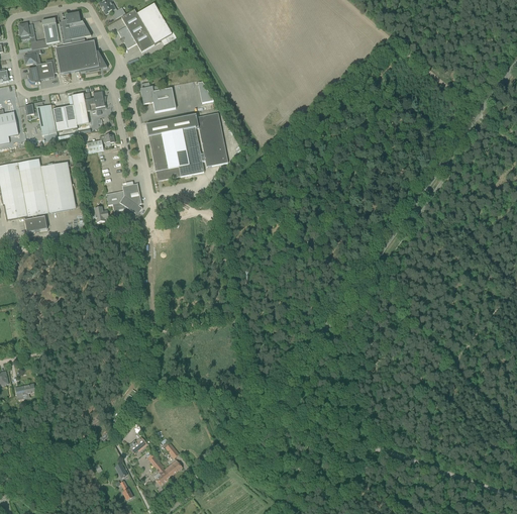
[(103,0),(99,2),(102,6),(101,6),(103,9),(106,13),(112,9),(113,11),(116,17),(120,14),(124,12),(121,6),(116,10),(110,0),(103,0)]
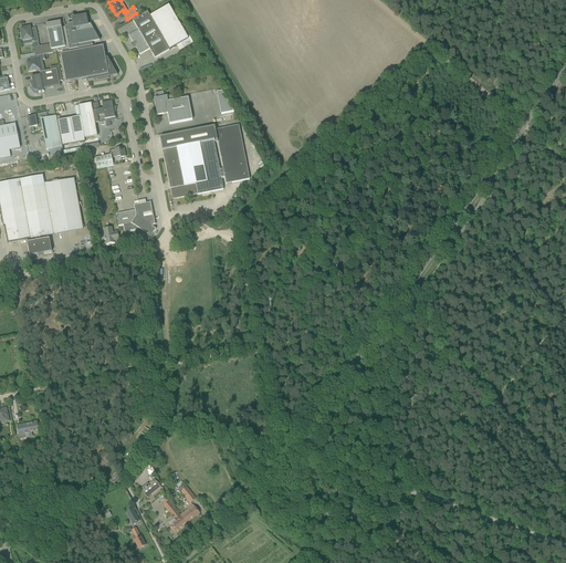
[(138,27),(128,32),(134,41),(132,43),(134,44),(135,43),(139,52),(149,47),(155,56),(159,53),(169,48),(176,43),(179,49),(191,42),(169,3),(150,14),(147,9),(137,14),(133,18),(138,27)]
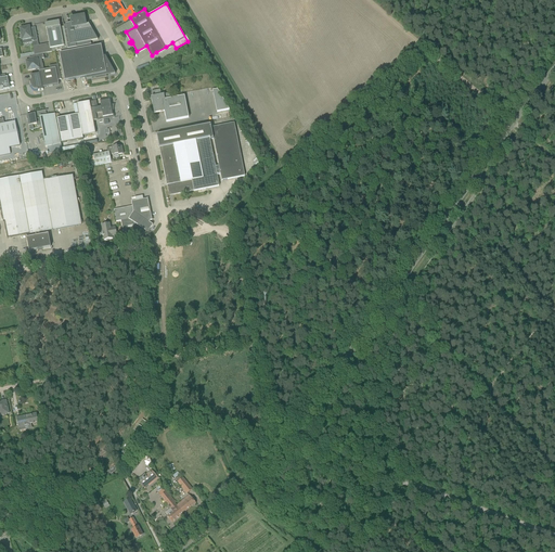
[(91,39),(98,37),(89,22),(88,22),(87,18),(85,18),(84,13),(71,16),(72,21),(63,23),(67,47),(91,42),(91,39)]
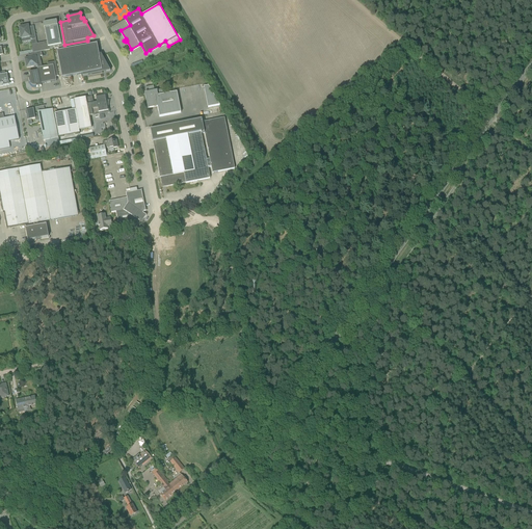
[(64,45),(60,23),(58,24),(57,23),(57,22),(57,21),(56,18),(54,18),(50,19),(43,20),(44,24),(48,45),(49,44),(50,47),(64,45)]
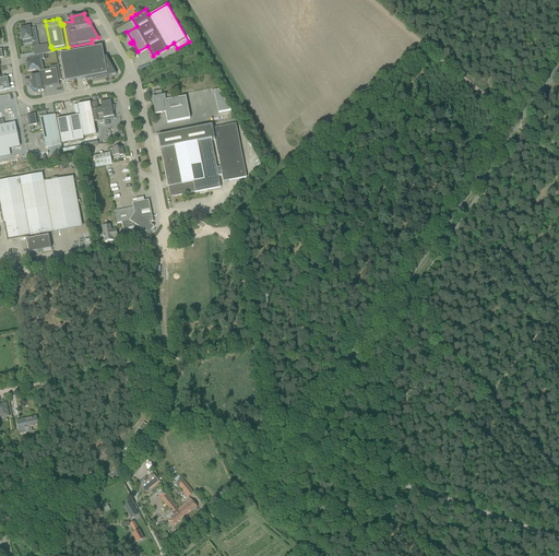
[(30,24),(24,25),(24,24),(21,24),(21,25),(20,26),(21,30),(22,34),(21,34),(21,37),(22,36),(22,37),(23,42),(33,39),(32,38),(37,37),(35,25),(30,26),(30,24)]
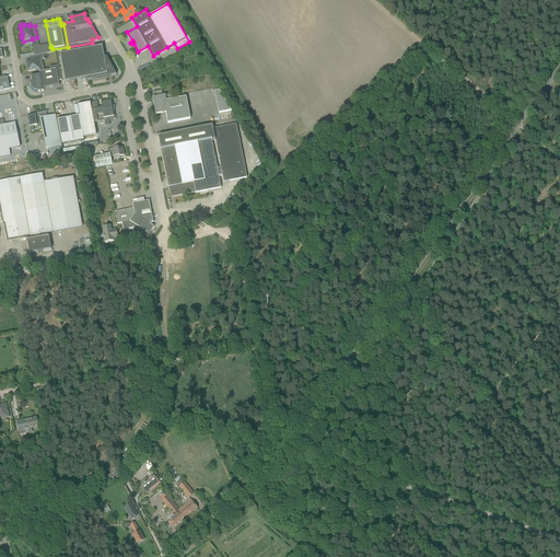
[(60,51),(66,79),(88,76),(88,77),(93,77),(93,76),(96,74),(97,77),(108,74),(107,72),(112,72),(116,72),(111,65),(113,64),(107,54),(104,56),(102,43),(60,51)]
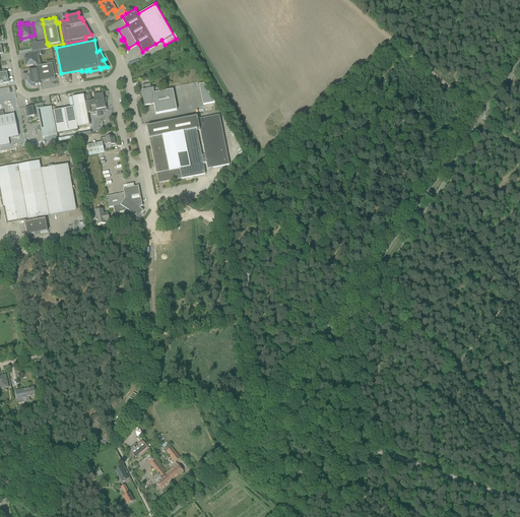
[(25,58),(24,58),(24,63),(25,63),(26,64),(37,62),(36,63),(37,63),(41,62),(40,57),(36,58),(35,53),(41,52),(41,48),(31,50),(33,54),(25,55),(25,58)]
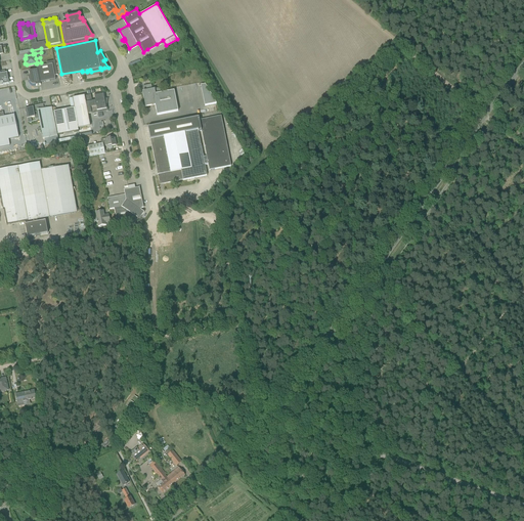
[(46,59),(46,60),(47,62),(37,64),(37,67),(29,69),(30,74),(28,74),(29,79),(30,78),(30,79),(30,80),(31,81),(31,82),(32,82),(33,82),(33,83),(34,83),(36,82),(36,83),(41,82),(40,80),(55,77),(54,73),(57,73),(55,58),(46,59)]
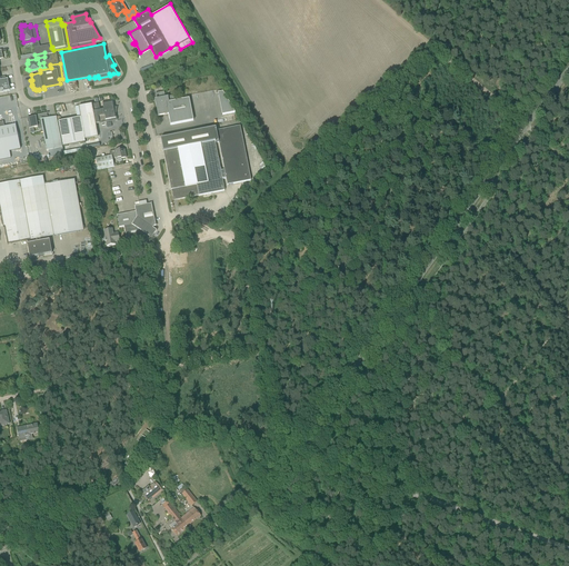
[(0,87),(2,87),(3,89),(9,88),(7,77),(6,77),(6,73),(0,75),(0,87)]
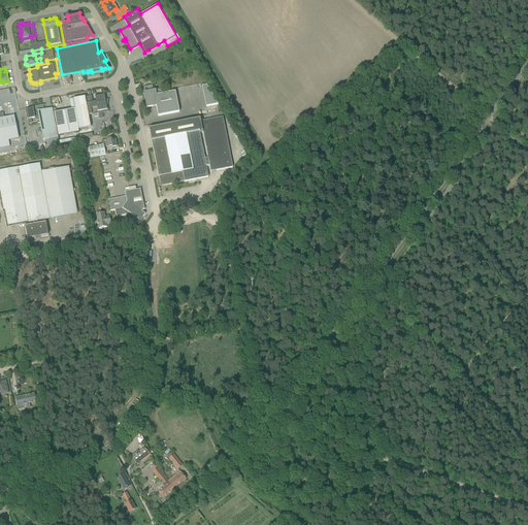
[(219,100),(209,80),(198,86),(201,92),(203,91),(209,104),(219,100)]
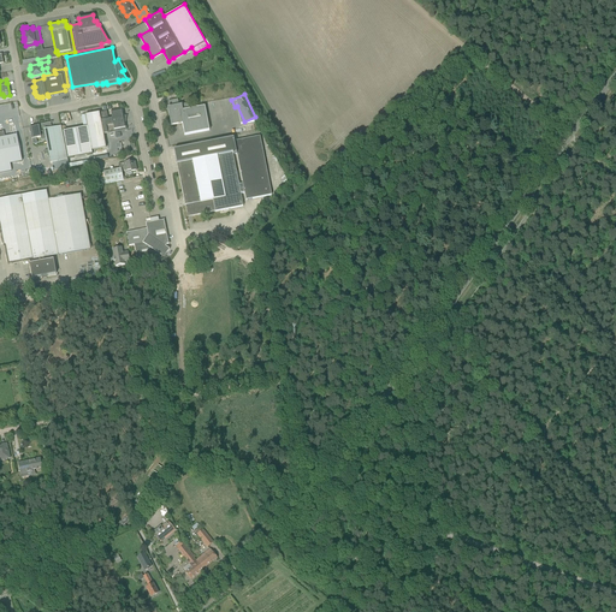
[(167,105),(167,106),(171,123),(182,120),(184,132),(209,128),(205,104),(189,106),(188,100),(179,102),(178,96),(169,99),(169,104),(167,105)]
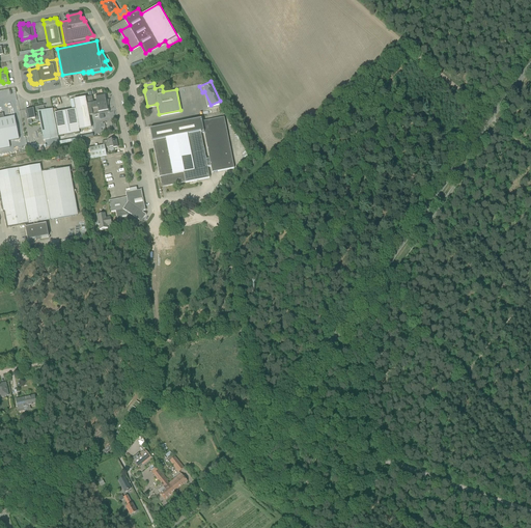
[(96,100),(93,101),(92,93),(85,95),(85,94),(74,96),(79,128),(91,126),(88,112),(94,111),(94,112),(109,110),(106,91),(95,93),(96,100)]
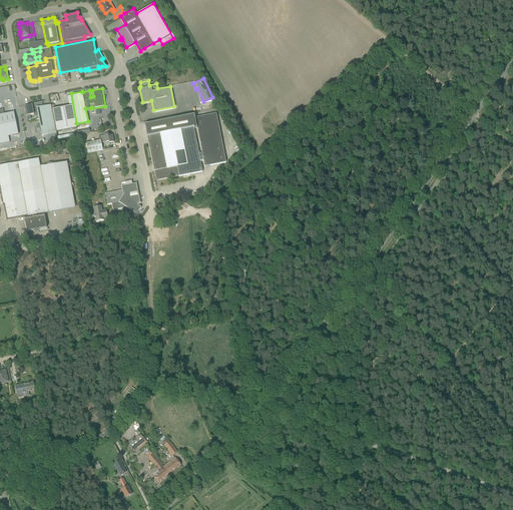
[(34,111),(34,110),(37,110),(42,133),(56,131),(51,103),(43,104),(42,99),(32,101),(32,102),(24,103),(25,109),(26,108),(26,112),(34,111)]
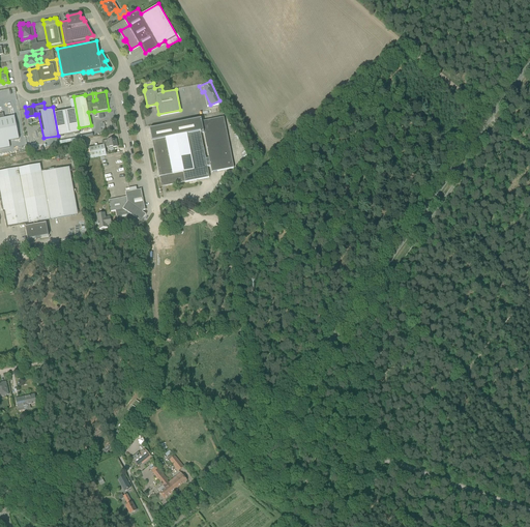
[(0,146),(10,145),(8,139),(19,137),(15,114),(4,116),(3,111),(0,111),(0,146)]
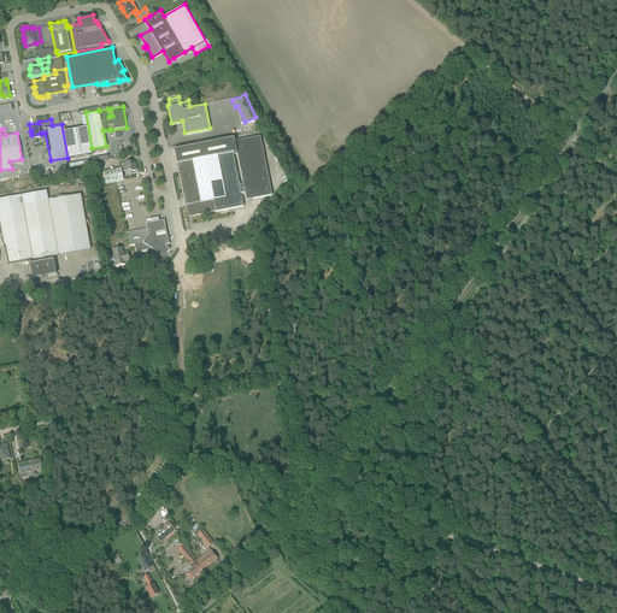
[(246,198),(272,193),(260,134),(235,139),(234,135),(174,147),(178,169),(183,193),(186,202),(187,211),(192,213),(215,208),(216,210),(244,204),(241,190),(245,190),(246,198)]
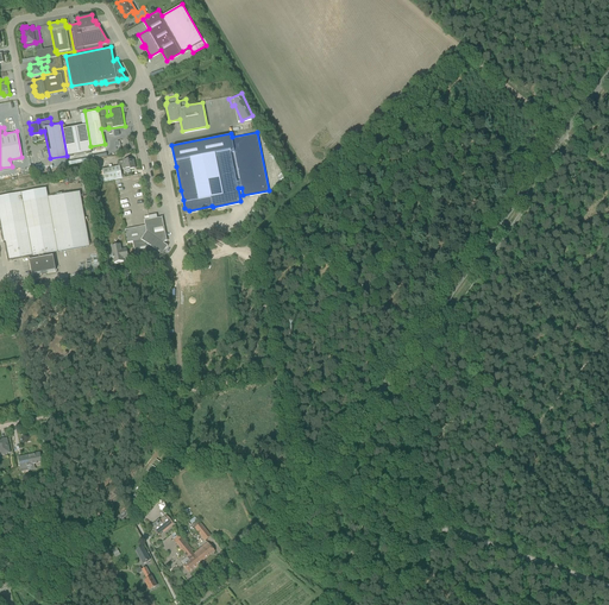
[(102,168),(98,168),(100,180),(121,175),(120,166),(125,166),(125,168),(135,166),(133,157),(129,158),(129,157),(123,158),(124,162),(117,163),(118,164),(102,166),(102,168)]
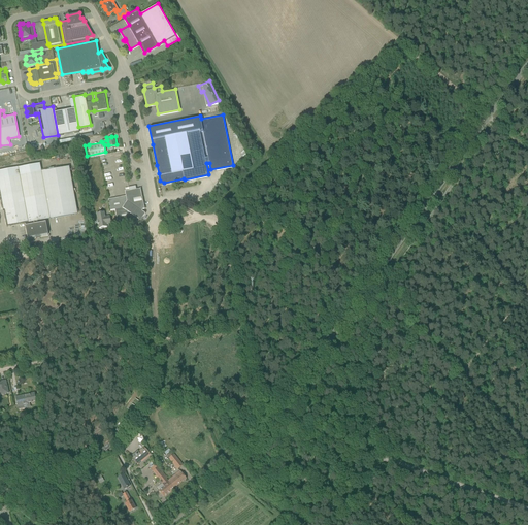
[(0,188),(6,219),(6,224),(77,211),(69,164),(41,169),(40,161),(0,168),(0,188)]
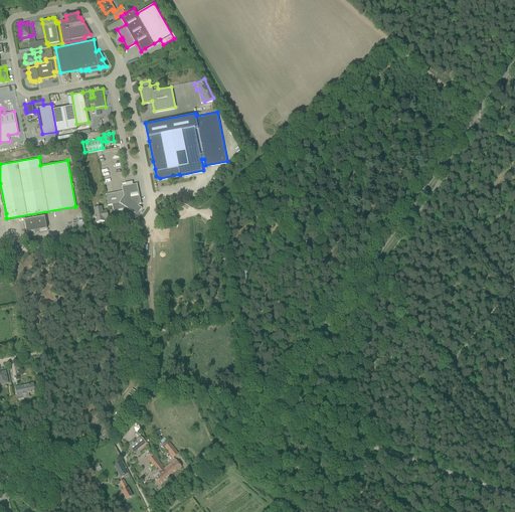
[(106,192),(108,203),(112,202),(114,212),(115,217),(133,213),(133,211),(134,210),(135,211),(138,211),(142,206),(138,203),(139,202),(141,202),(137,182),(132,183),(122,185),(123,189),(106,192)]
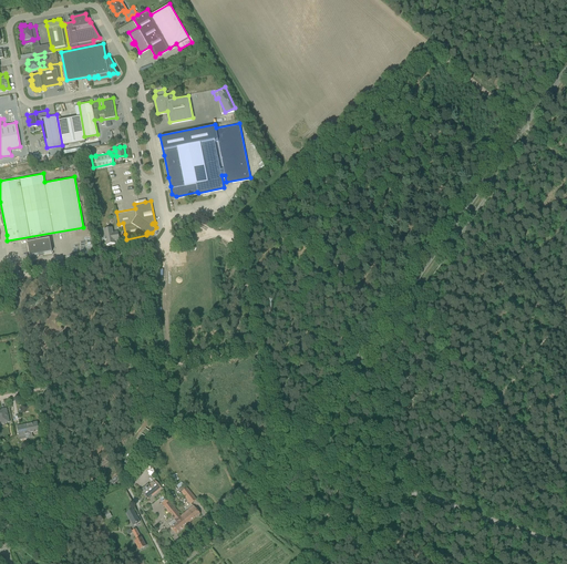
[(103,227),(105,237),(106,243),(115,241),(114,238),(120,238),(117,229),(111,231),(110,226),(103,227)]
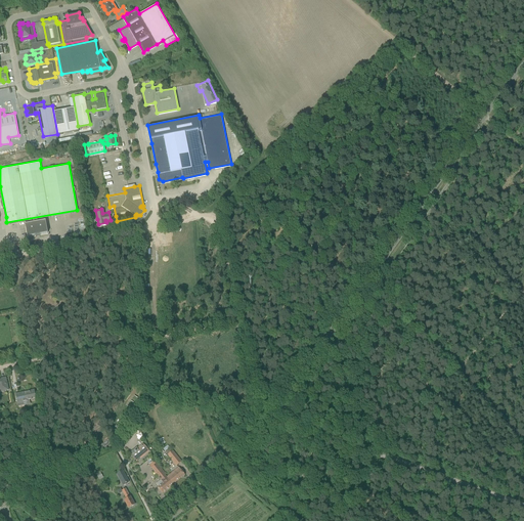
[(25,222),(28,234),(48,230),(45,218),(25,222)]
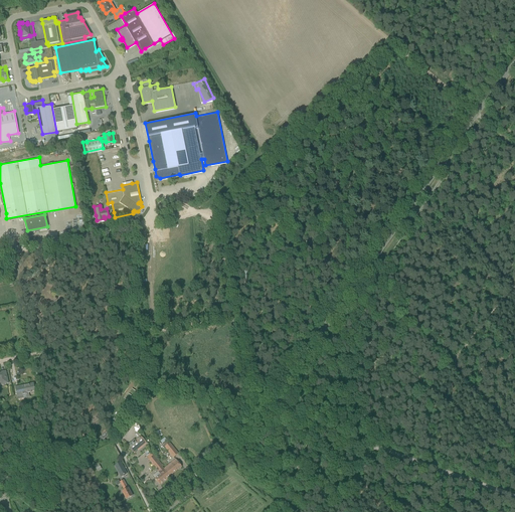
[(0,382),(8,380),(5,368),(0,369),(0,382)]
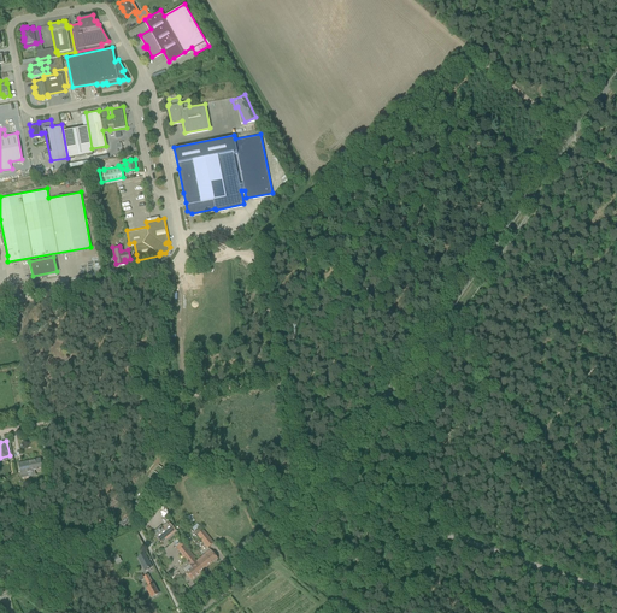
[(42,466),(40,455),(18,460),(21,472),(33,470),(33,469),(42,466)]
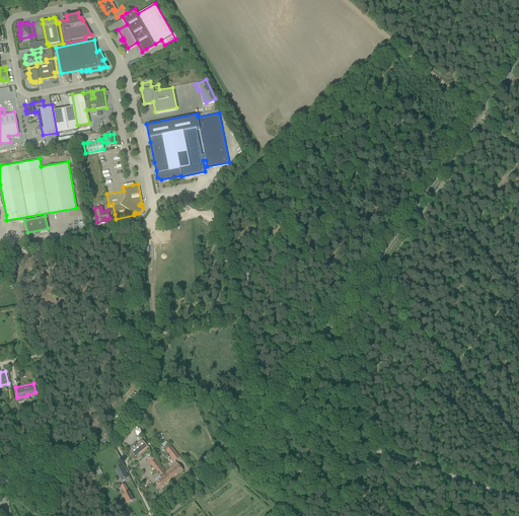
[(133,389),(126,399),(130,401),(137,391),(133,389)]
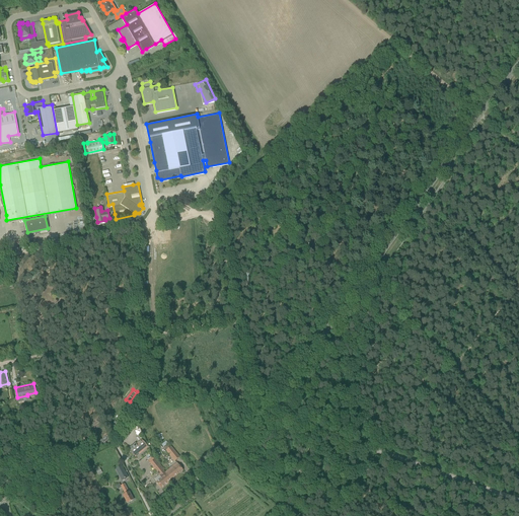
[(141,437),(129,447),(135,455),(148,444),(141,437)]
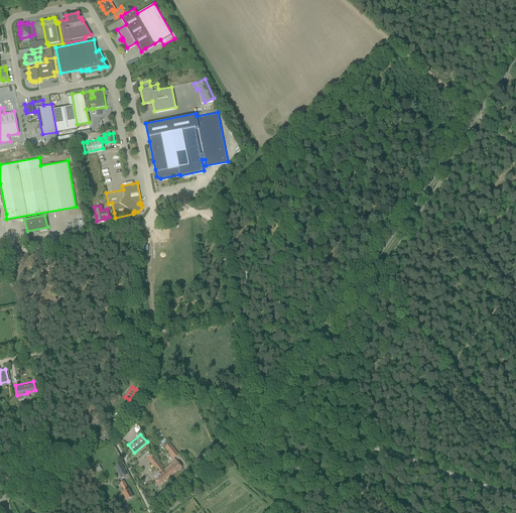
[(164,445),(173,457),(178,452),(169,441),(164,445)]
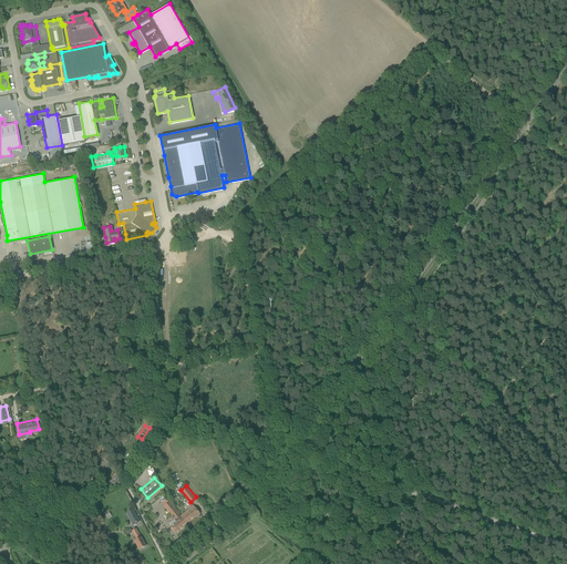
[(179,514),(181,514),(178,512),(179,511),(169,499),(164,504),(176,520),(171,524),(176,531),(187,522),(179,514)]
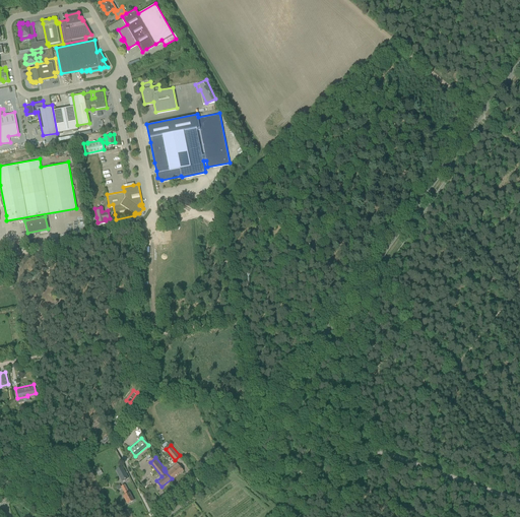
[(84,463),(88,471),(93,468),(88,461),(84,463)]
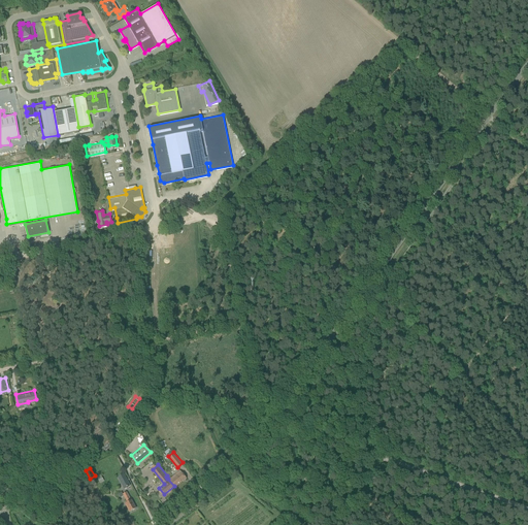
[(180,468),(168,479),(167,479),(174,486),(187,476),(180,468)]
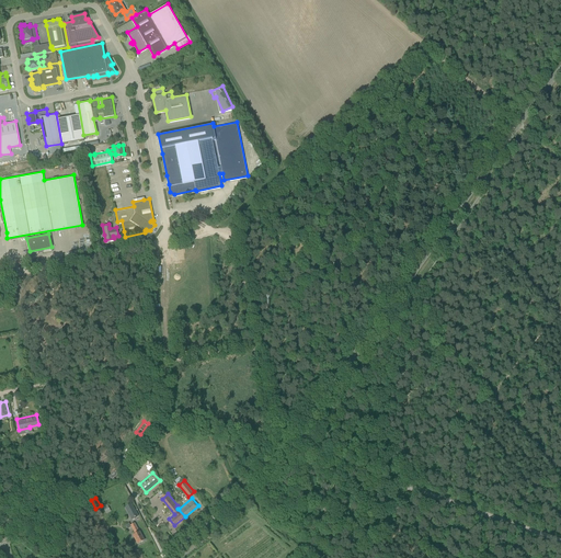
[(132,502),(125,505),(132,516),(138,513),(132,502)]
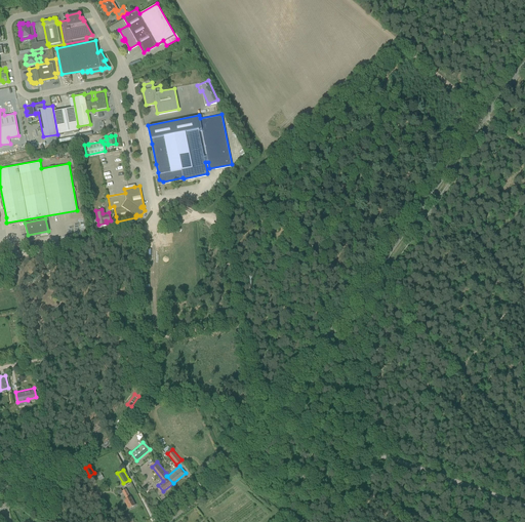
[(122,489),(126,497),(124,498),(128,507),(135,504),(132,498),(131,497),(130,494),(130,495),(125,487),(122,489)]
